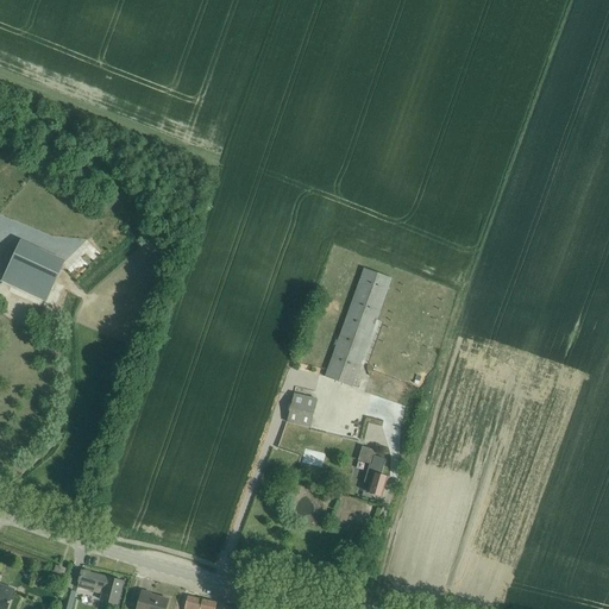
[(22,240),(19,248),(12,262),(4,280),(46,300),(66,261),(22,240)]
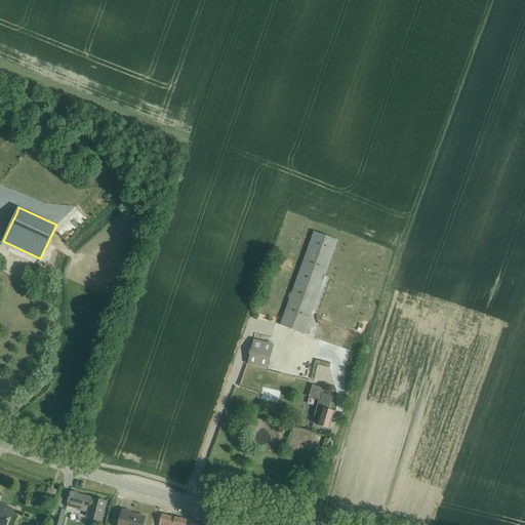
[(281,325),(304,333),(336,240),(315,232),(281,325)]
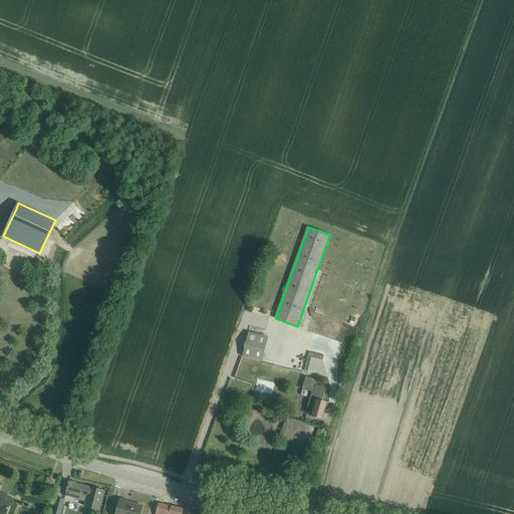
[(248,333),(243,356),(262,361),(268,337),(248,333)]
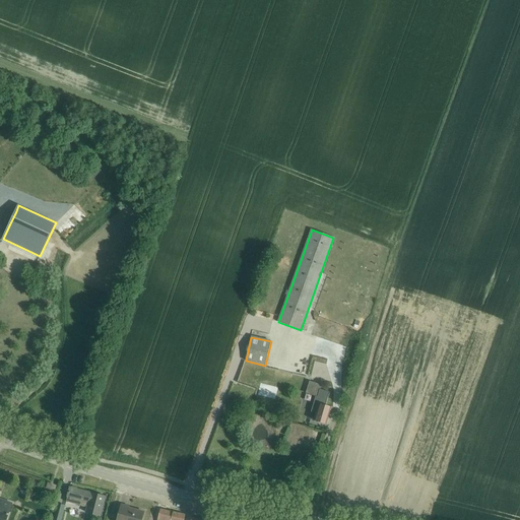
[(316,396),(318,397),(321,390),(323,385),(310,382),(307,394),(316,396)]
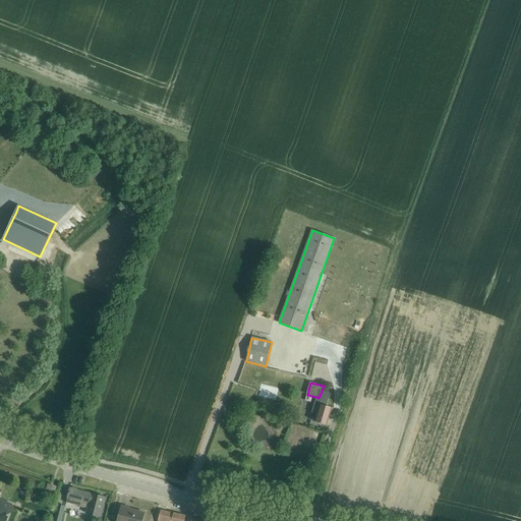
[(259,393),(274,396),(275,391),(261,387),(259,393)]
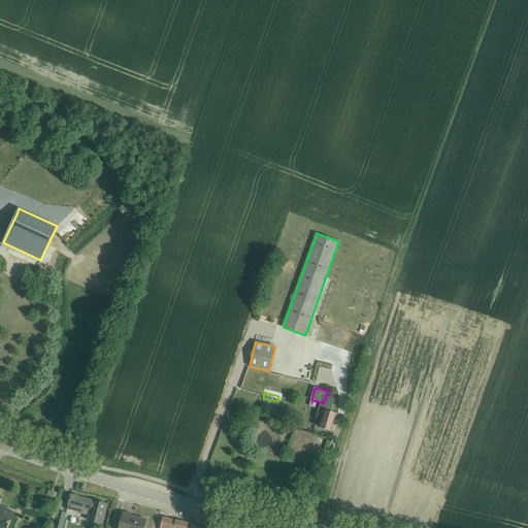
[(321,402),(319,410),(324,413),(319,427),(332,431),(337,415),(331,413),(335,399),(326,396),(323,403),(321,402)]
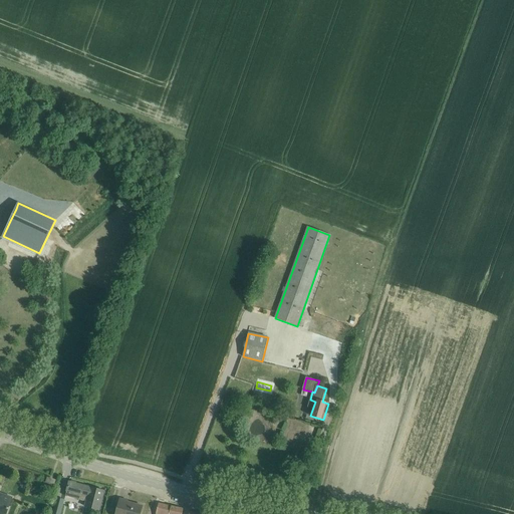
[(65,496),(86,502),(85,507),(98,510),(103,491),(69,482),(65,496)]
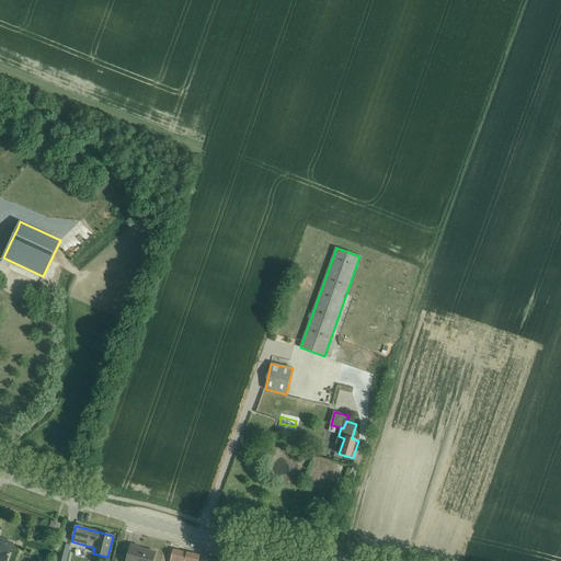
[(0,560),(7,560),(13,544),(0,538),(0,560)]
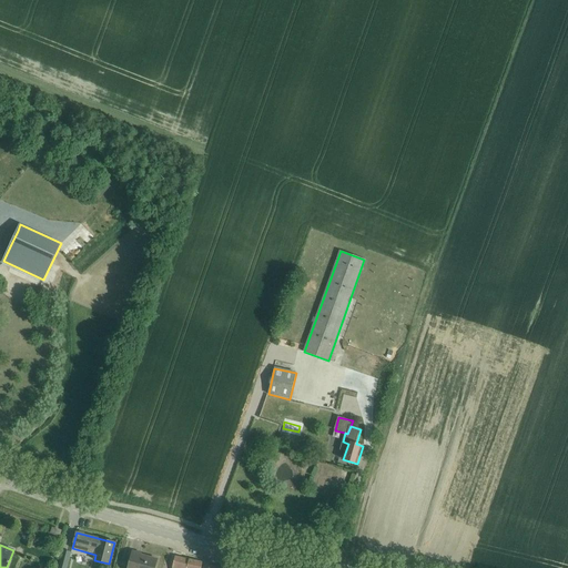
[(67,567),(71,553),(62,550),(58,567),(67,567)]
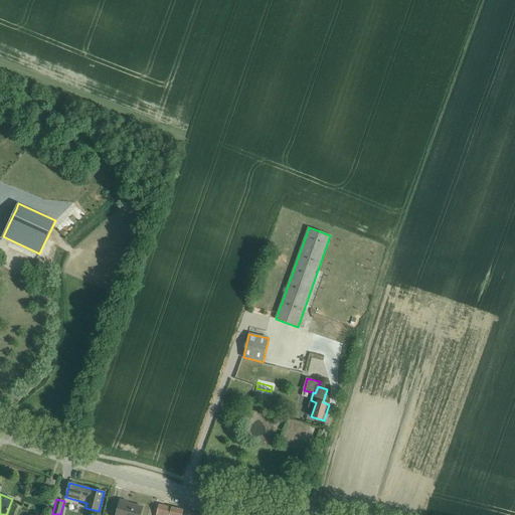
[(116,514),(140,514),(143,507),(128,503),(128,502),(120,500),(116,514)]
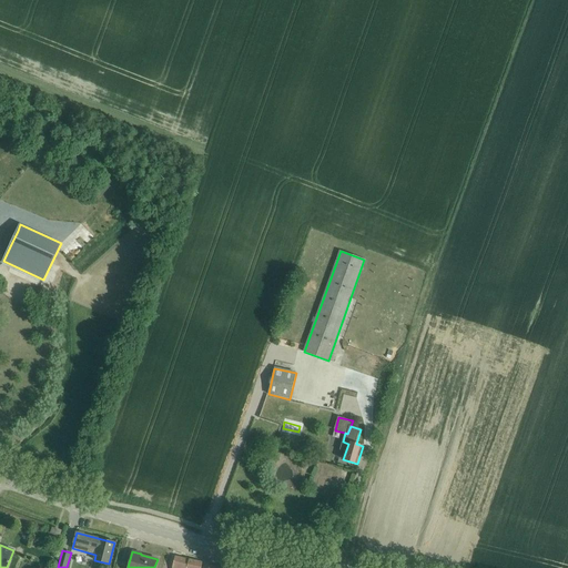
[(201,567),(202,563),(175,557),(172,567),(201,567)]
